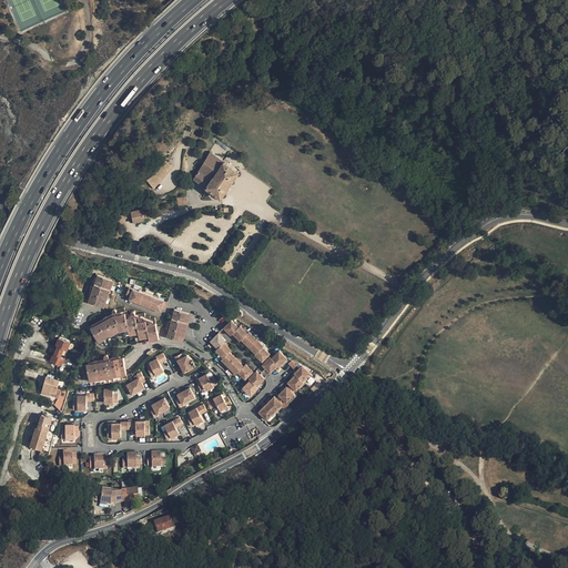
[(226,163),(214,151),(202,176),(213,186),(212,191),(223,200),(243,172),(229,159),(226,163)]
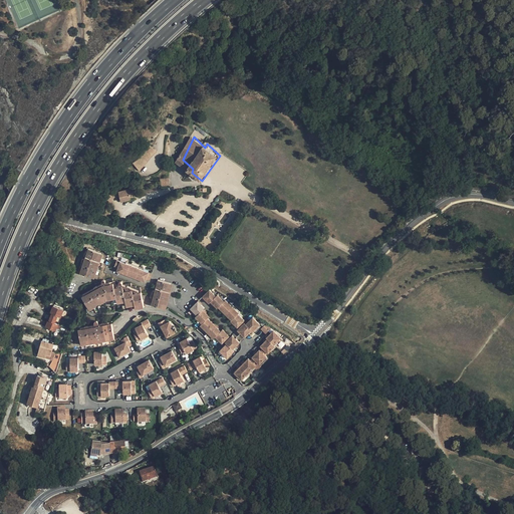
[(158,152),(148,146),(147,151),(138,160),(134,164),(141,171),(158,152)]
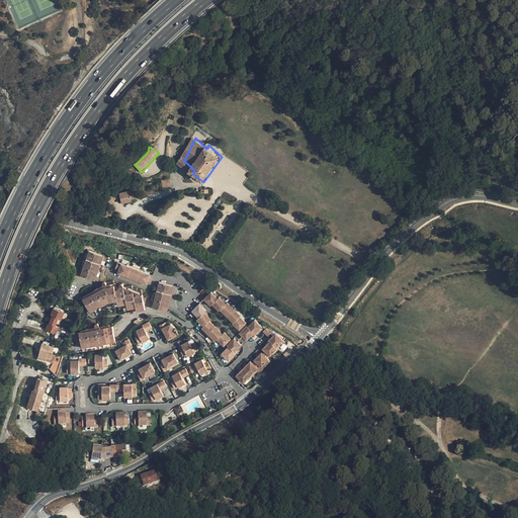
[(163,180),(164,188),(171,187),(170,179),(163,180)]
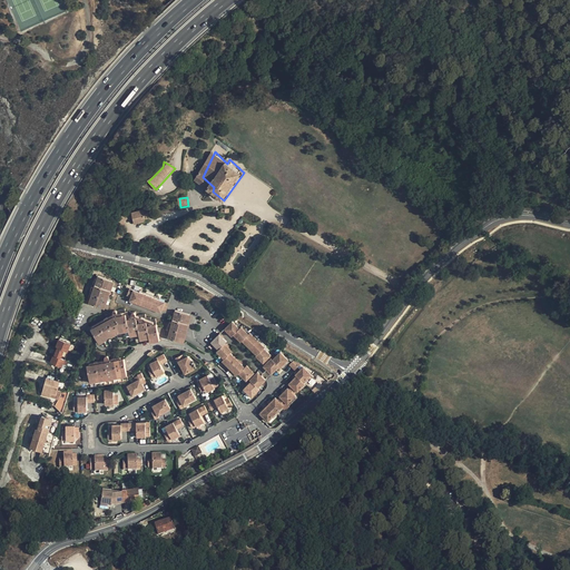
[(148,210),(133,214),(135,224),(144,220),(145,219),(146,218),(148,217),(150,218),(148,210)]
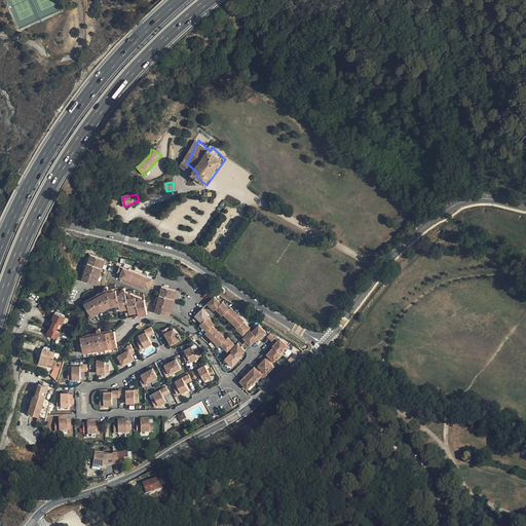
[(107,202),(112,208),(117,201),(111,196),(107,202)]
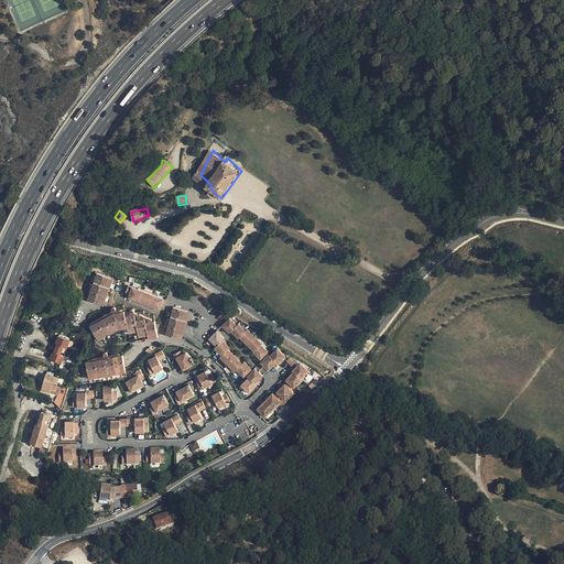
[(111,284),(115,275),(106,272),(97,269),(87,296),(105,303),(111,284)]
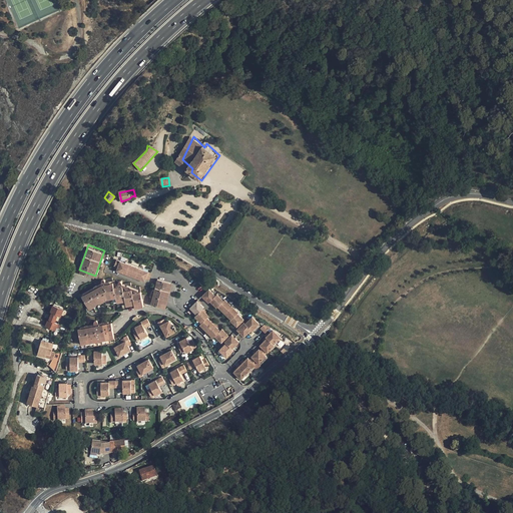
[(126,261),(118,258),(115,264),(119,266),(118,269),(127,272),(131,263),(126,261)]
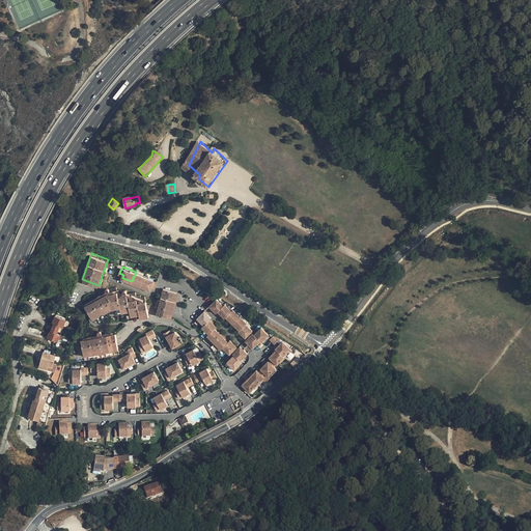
[(145,276),(136,272),(132,281),(134,282),(136,283),(141,285),(145,276)]
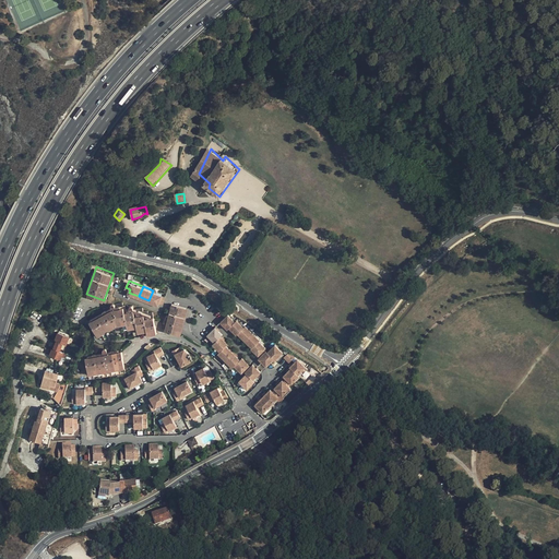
[(157,292),(153,290),(149,300),(158,305),(161,301),(164,302),(167,296),(157,292)]
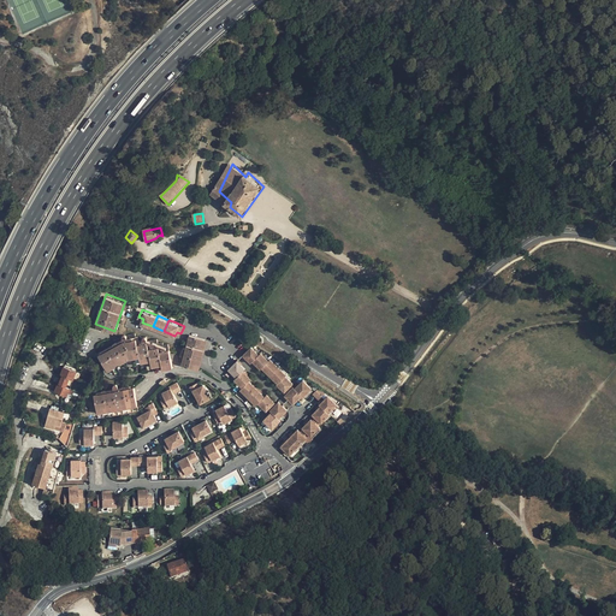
[(208,338),(190,333),(190,336),(187,347),(187,350),(183,363),(200,368),(208,338)]
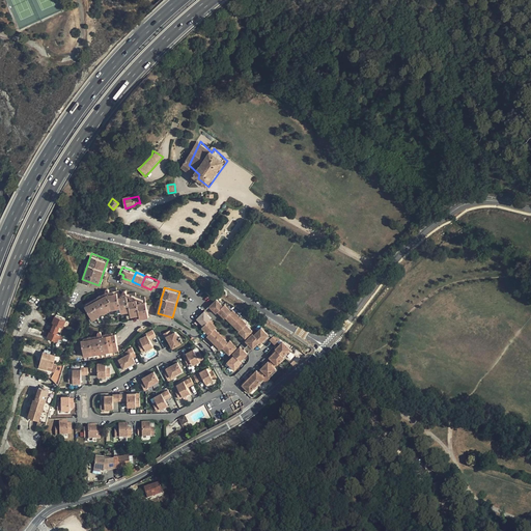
[(108,292),(87,303),(94,316),(113,308),(122,307),(122,312),(131,311),(132,315),(141,314),(141,317),(150,316),(147,301),(138,302),(138,299),(130,300),(129,296),(120,297),(120,292),(108,292)]
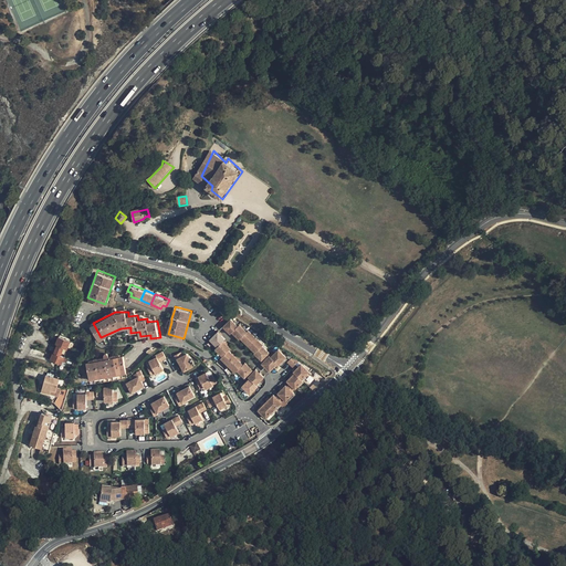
[(232,332),(239,325),(234,322),(231,317),(223,325),(231,333),(232,332)]
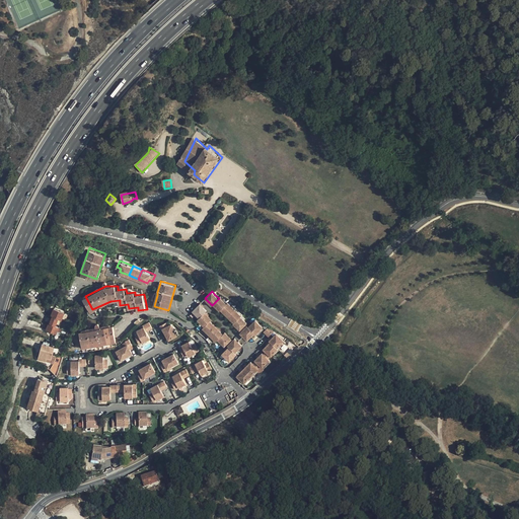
[(220,297),(219,298),(213,304),(215,305),(217,307),(220,310),(221,309),(227,303),(223,300),(220,297)]
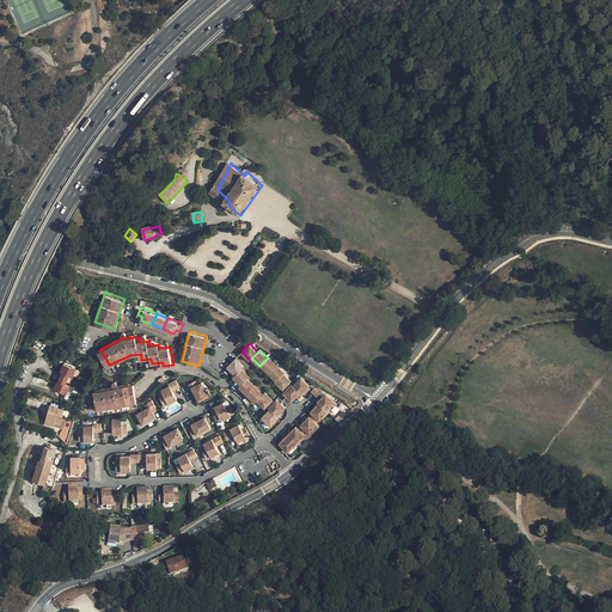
[(268,373),(276,365),(273,361),(269,356),(268,357),(261,365),(268,373)]
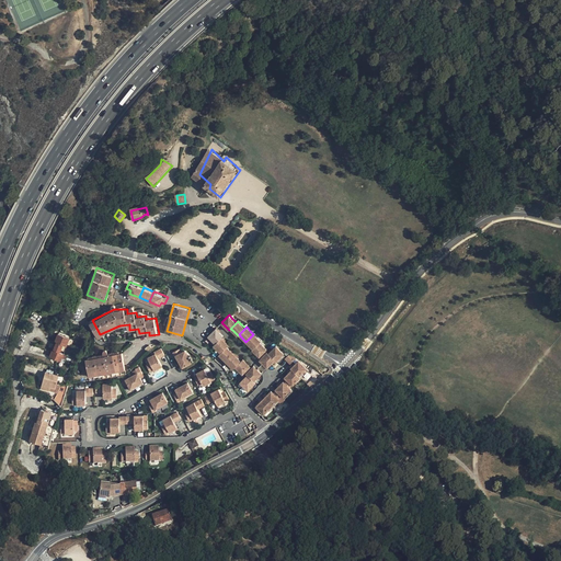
[(224,335),(216,328),(208,335),(212,340),(216,343),(222,336),(224,335)]
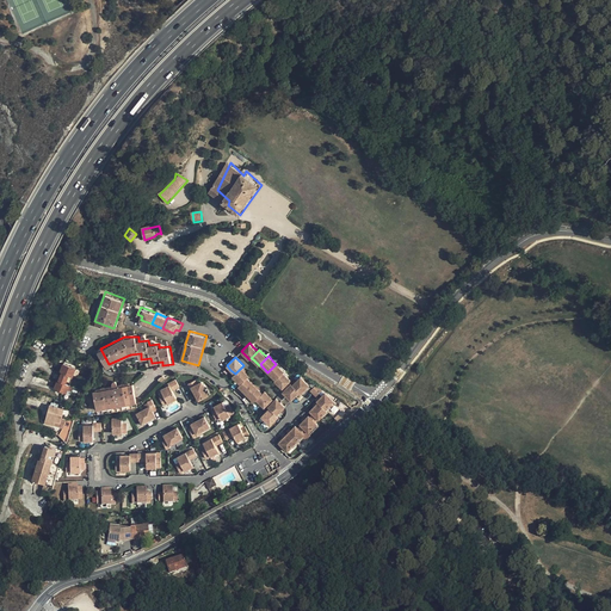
[(57,382),(54,390),(67,395),(71,387),(73,377),(74,378),(78,369),(65,364),(61,372),(62,374),(60,382),(57,382)]
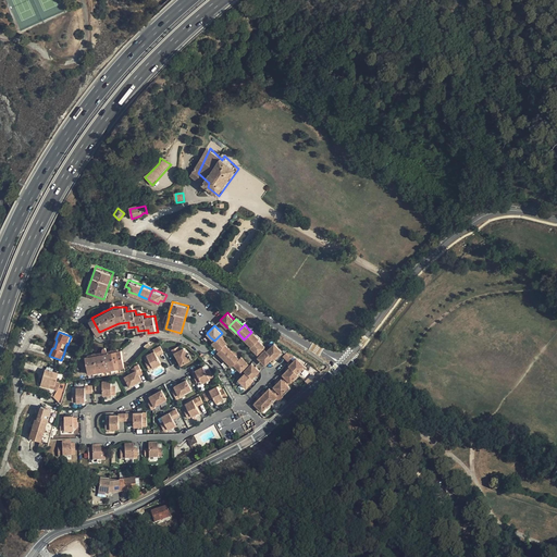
[(251,347),(258,341),(259,339),(251,332),(244,339),(251,347)]
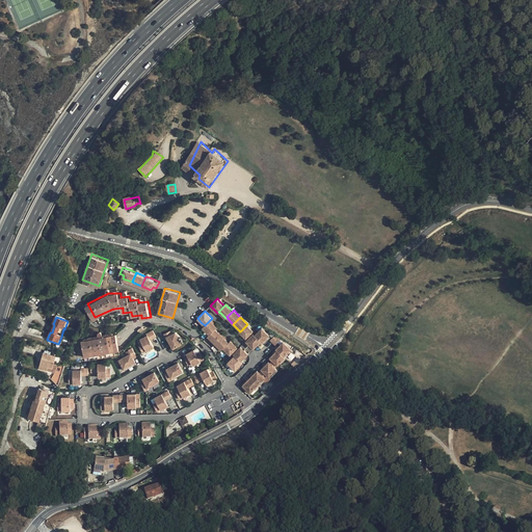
[(211,319),(205,325),(204,326),(203,327),(206,330),(210,335),(215,328),(218,326),(214,322),(212,320),(211,319)]
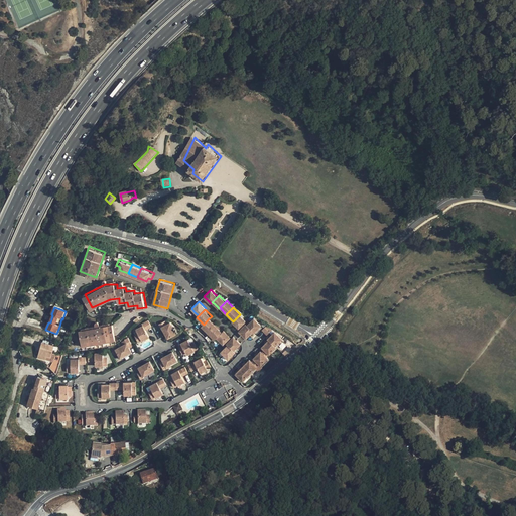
[(232,323),(238,329),(244,323),(246,321),(242,318),(239,315),(233,321),(232,323)]
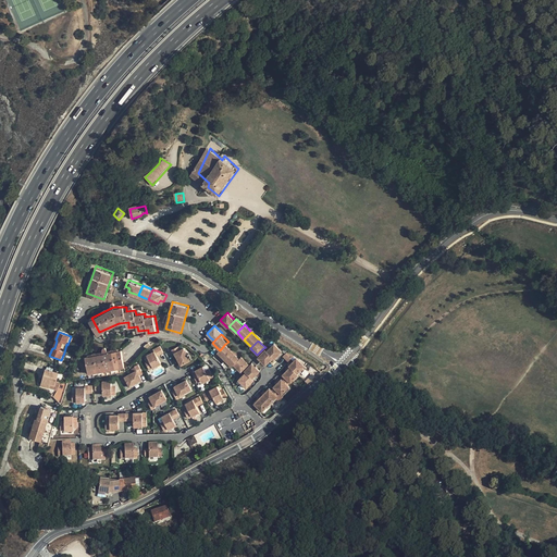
[(274,343),(267,351),(273,358),(274,359),(279,355),(282,351),(274,343)]
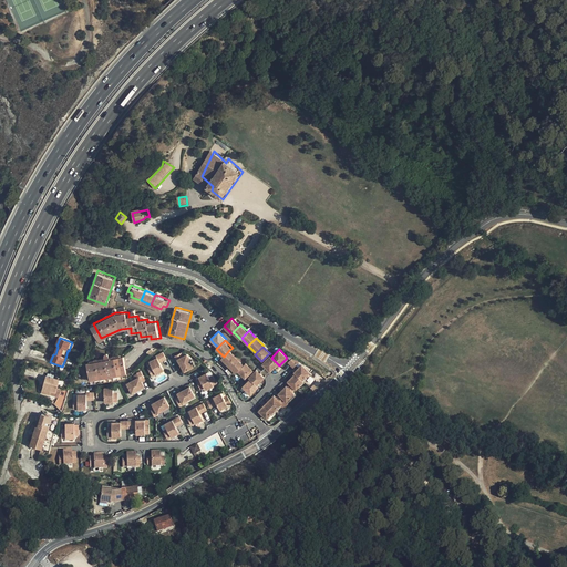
[(225,362),(228,366),(237,358),(229,350),(224,357),(222,358),(225,362)]
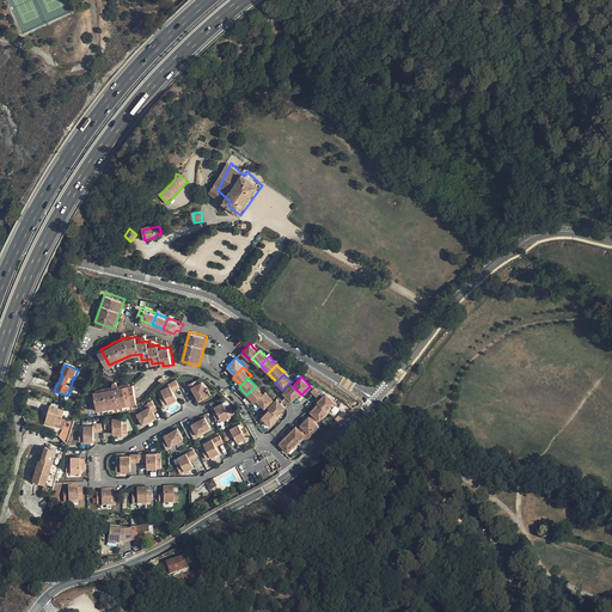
[(161,397),(165,407),(170,404),(171,405),(175,403),(173,402),(178,399),(173,391),(181,387),(177,380),(170,384),(171,386),(163,391),(165,396),(161,397)]
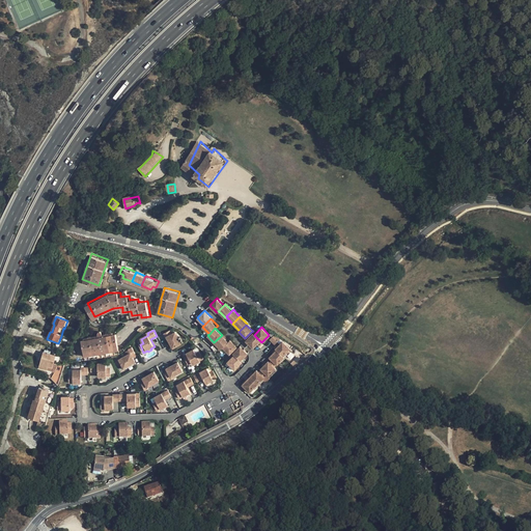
[(169,331),(163,334),(167,341),(169,340),(173,347),(184,342),(182,338),(180,339),(176,332),(171,334),(169,331)]
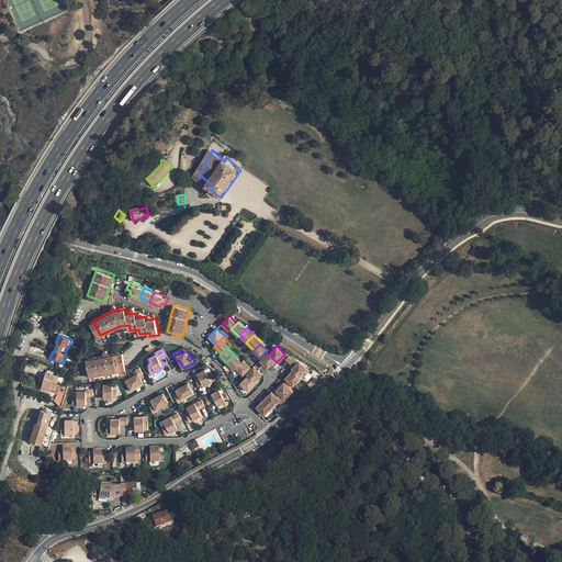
[(105,355),(90,358),(90,359),(87,360),(90,375),(126,368),(123,351),(110,353),(110,352),(109,351),(108,351),(107,351),(105,351),(105,352),(104,353),(104,355),(105,355)]
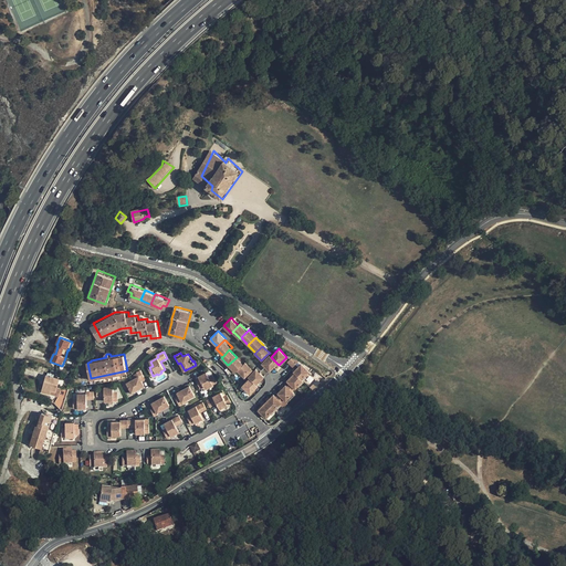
[(278,364),(271,357),(270,356),(263,362),(262,364),(265,367),(270,371),(274,367),(278,364)]
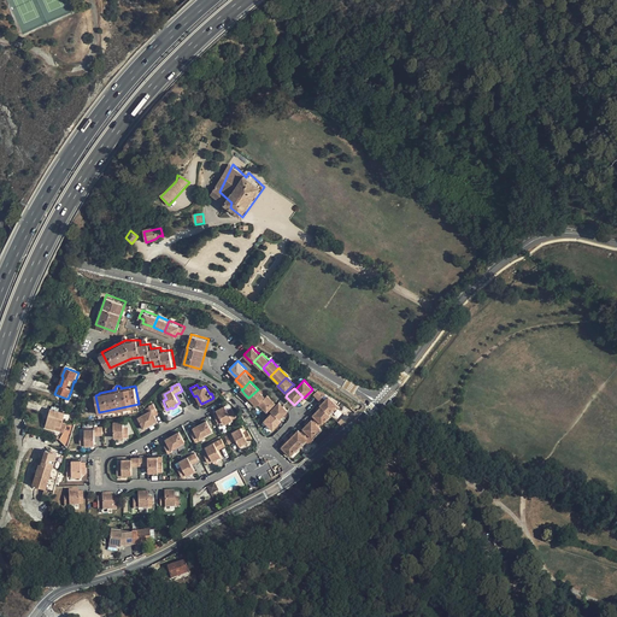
[(319,388),(312,395),(316,398),(318,400),(324,394),(319,388)]
